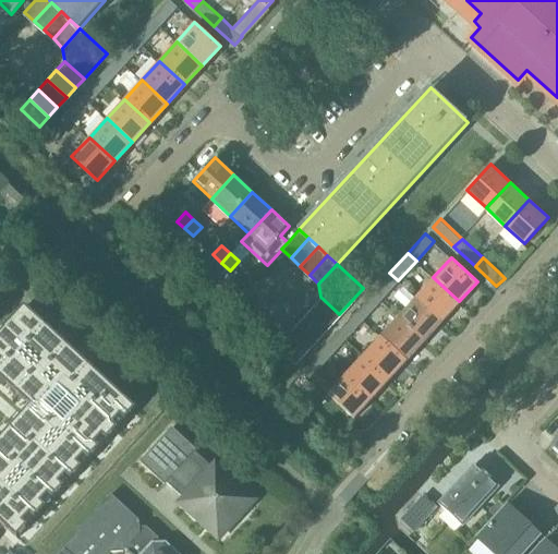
[(372,291),(380,299),(398,280),(389,273),(372,291)]
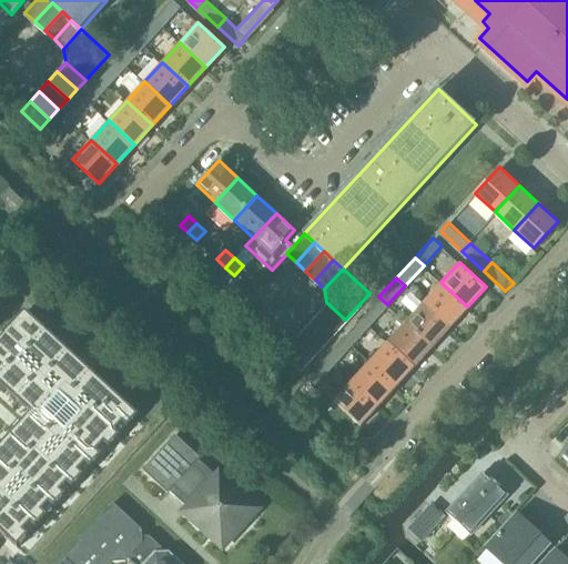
[(467,306),(440,282),(423,302),(449,326),(467,306)]
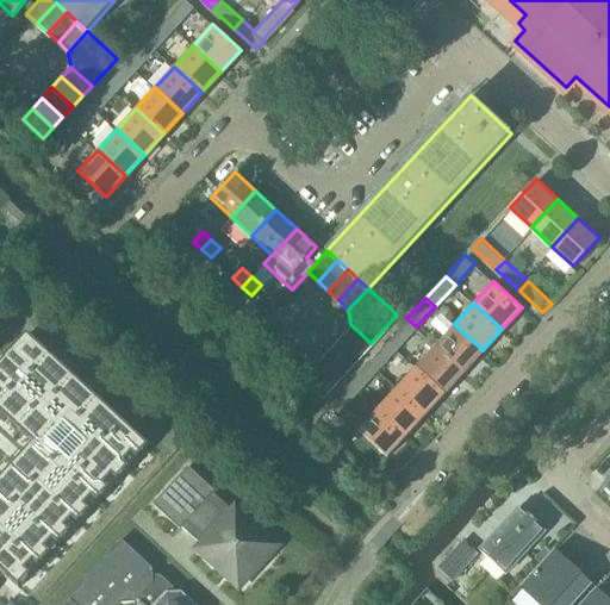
[(387,340),(397,348),(416,326),(406,318),(387,340)]
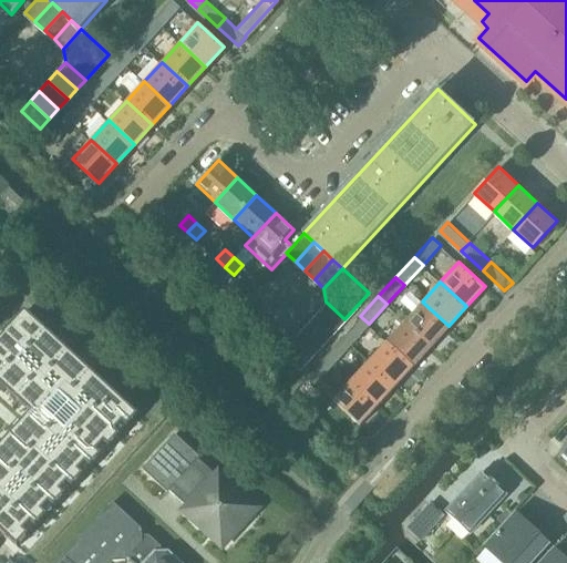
[(344,319),(326,302),(317,311),(336,329),(344,319)]
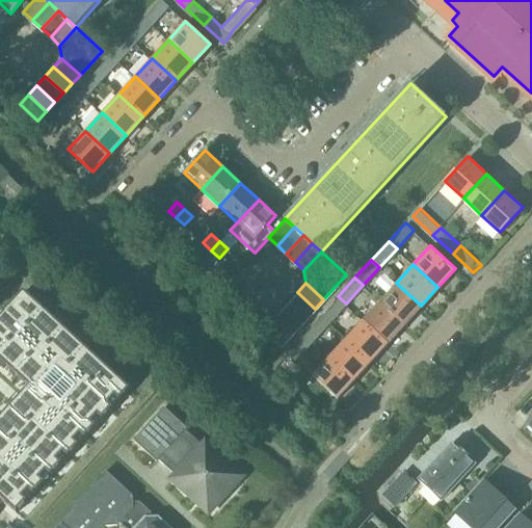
[(421,306),(396,283),(379,301),(404,323),(421,306)]
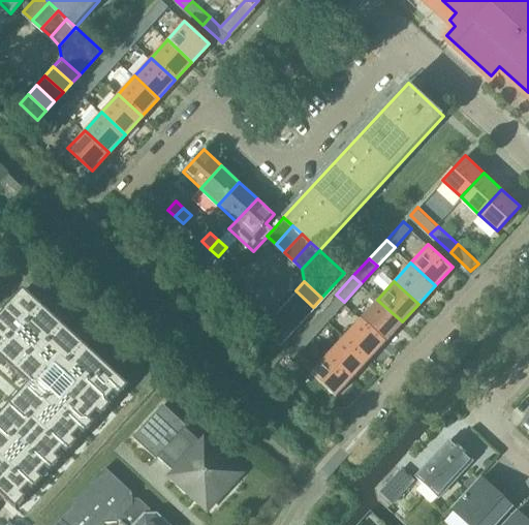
[(0,352),(30,380),(0,412),(0,490),(17,506),(130,383),(26,286),(0,313),(0,352)]
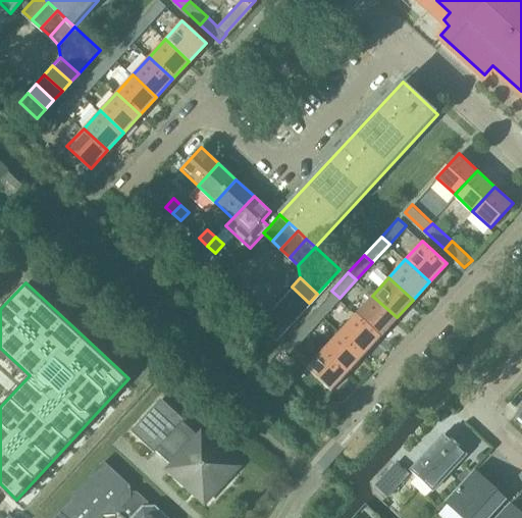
[(309,303),(292,287),(283,296),(301,312),(309,303)]
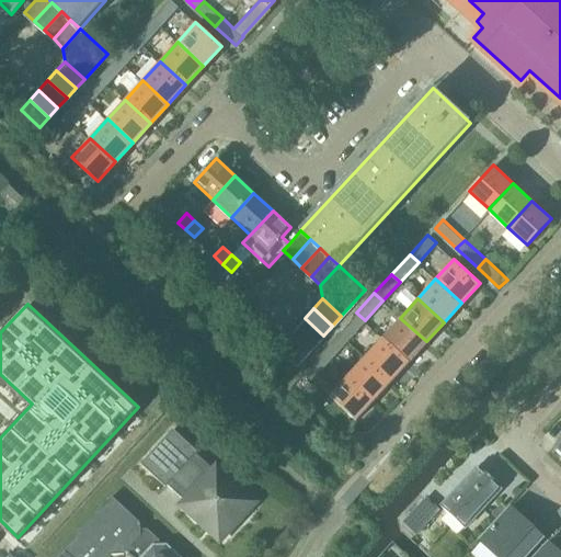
[(339,331),(347,340),(365,320),(356,313),(339,331)]
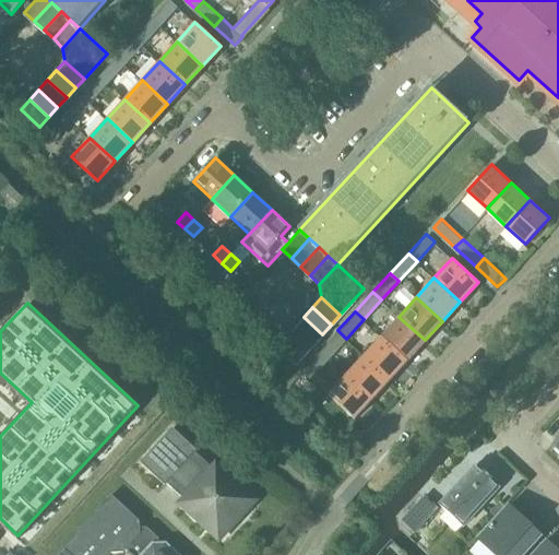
[(322,334),(304,317),(294,327),(313,344),(322,334)]
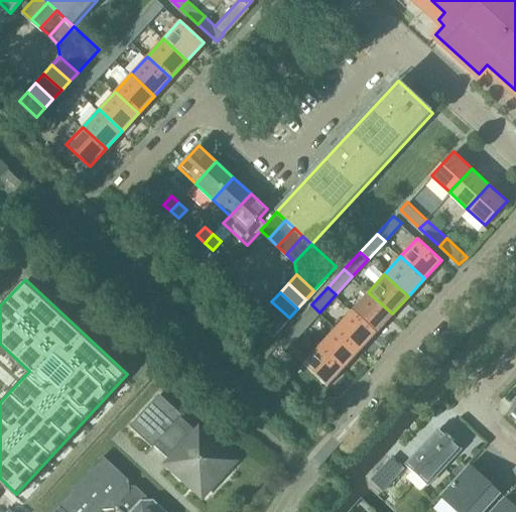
[(392,313),(368,292),(352,309),(376,332),(392,313)]
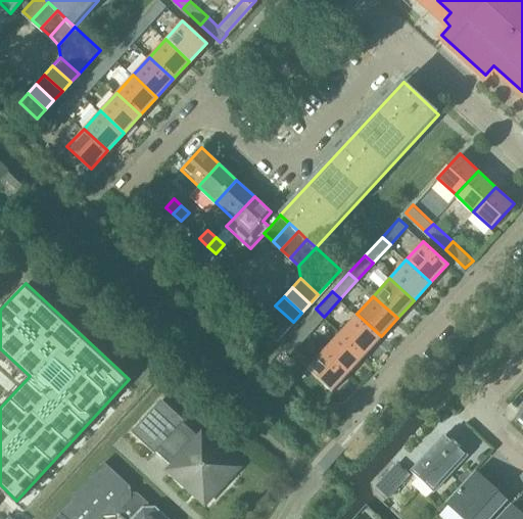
[(293,322),(275,305),(267,314),(285,331),(293,322)]
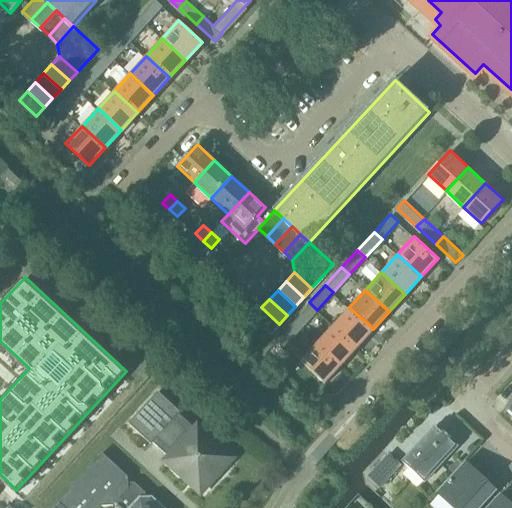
[(293,320),(301,327),(317,310),(309,302),(293,320)]
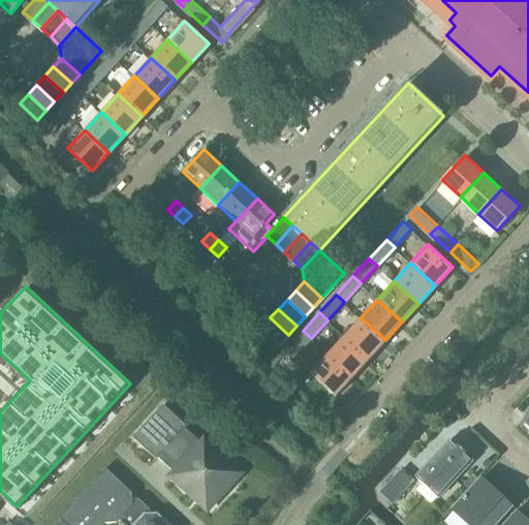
[(288,335),(270,317),(261,327),(280,344),(288,335)]
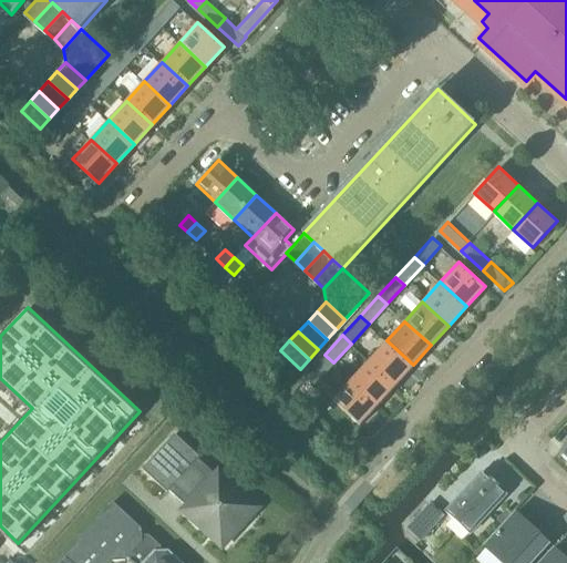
[(413,365),(387,340),(369,360),(395,384),(413,365)]
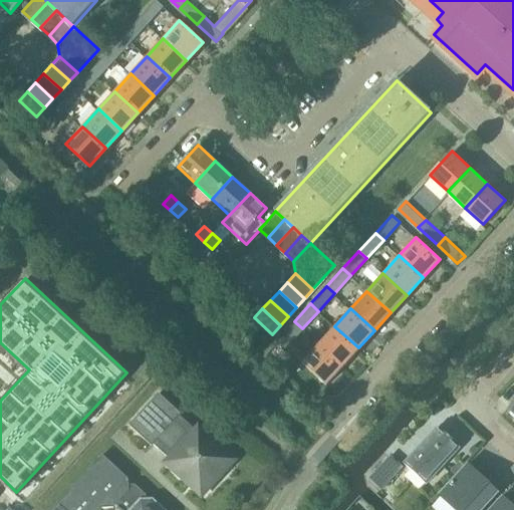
[(302,328),(294,321),(278,339),(286,346),(302,328)]
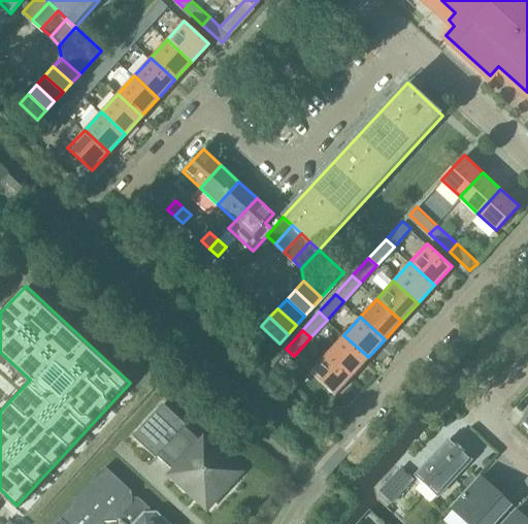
[(368,357),(343,335),(327,353),(352,375),(368,357)]
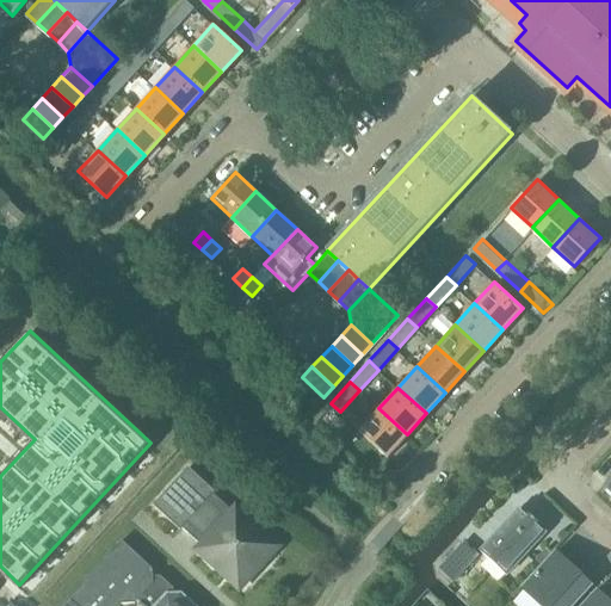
[(407,434),(378,408),(358,430),(387,456),(407,434)]
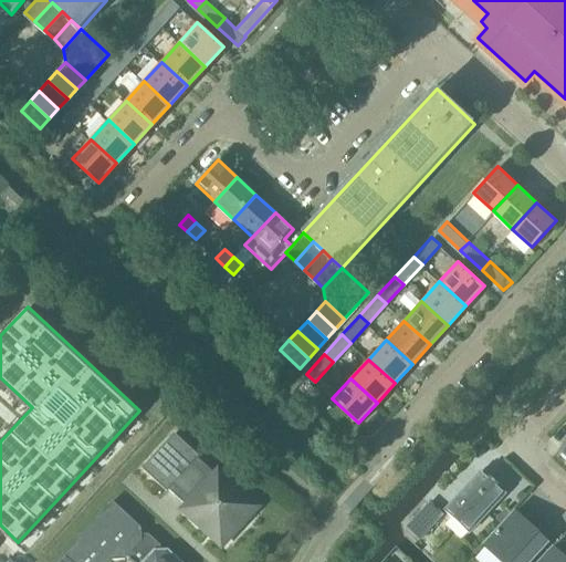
[(175,432),(142,467),(167,489),(168,487),(186,503),(182,507),(221,542),(231,532),(233,534),(249,517),(247,514),(257,505),(219,469),(216,472),(198,456),(199,455),(175,432)]
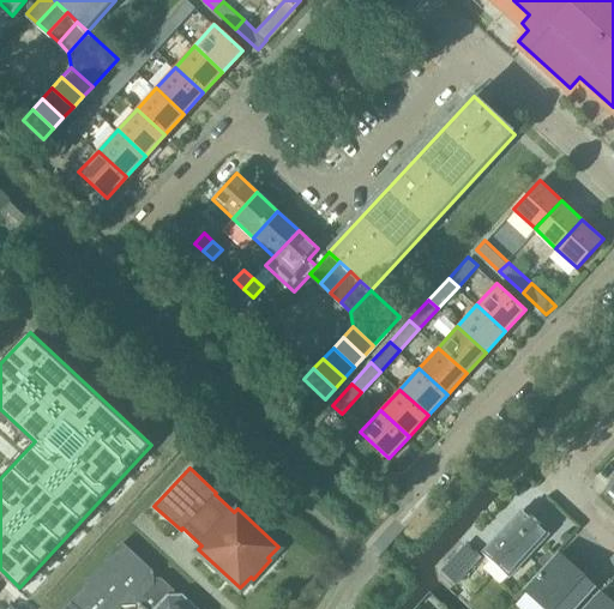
[(507,574),(548,531),(522,507),(481,550),(507,574)]
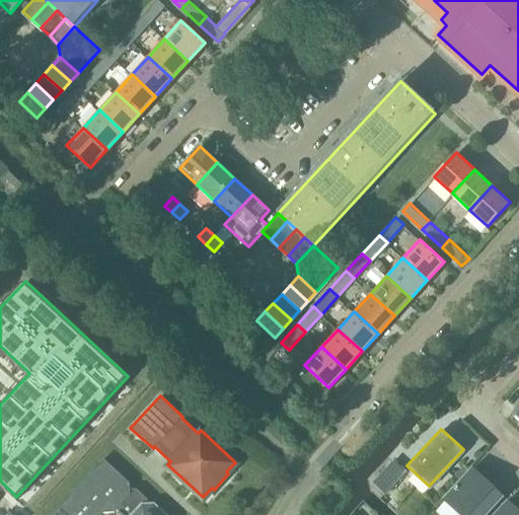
[(125,514),(166,514),(154,503),(148,503),(147,498),(136,487),(130,487),(129,482),(102,456),(48,514),(98,514),(102,511),(114,510),(117,507),(125,514)]
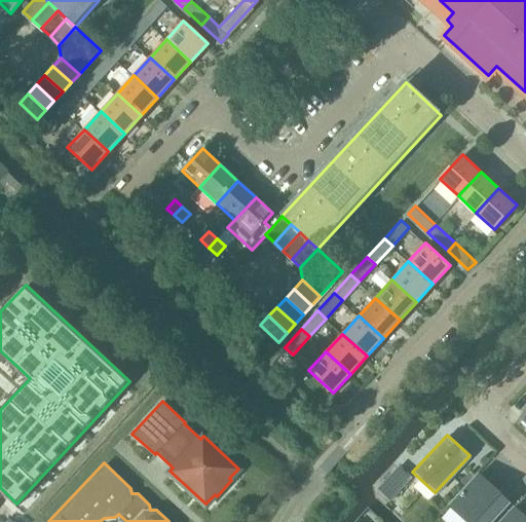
[(399,464),(378,487),(389,498),(411,476),(399,464)]
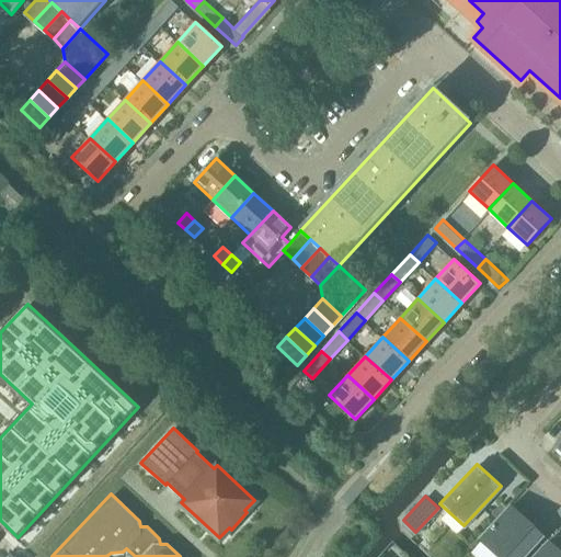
[(530,525),(534,523),(535,522),(535,521),(535,520),(536,519),(536,518),(535,515),(535,514),(534,513),(533,511),(531,511),(529,510),(526,510),(525,510),(517,513),(510,506),(479,538),(499,556),(497,556),(522,556),(542,536),(530,525)]
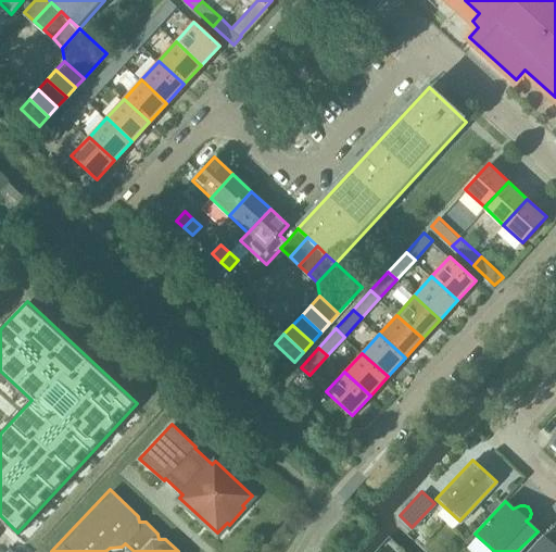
[(555,551),(555,541),(551,543),(543,537),(528,551),(555,551)]
